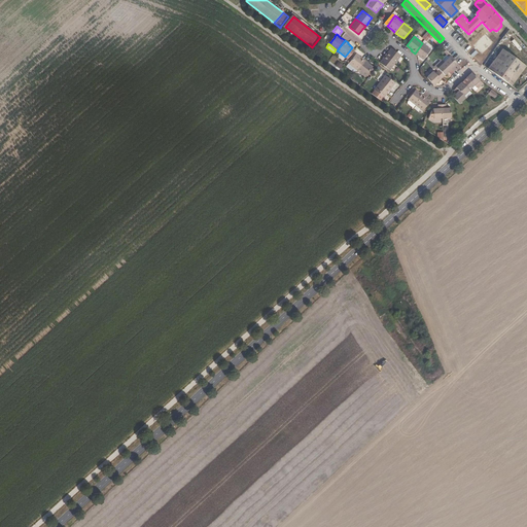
[(422,43),(415,54),(418,56),(418,55),(423,59),(430,49),(422,43)]
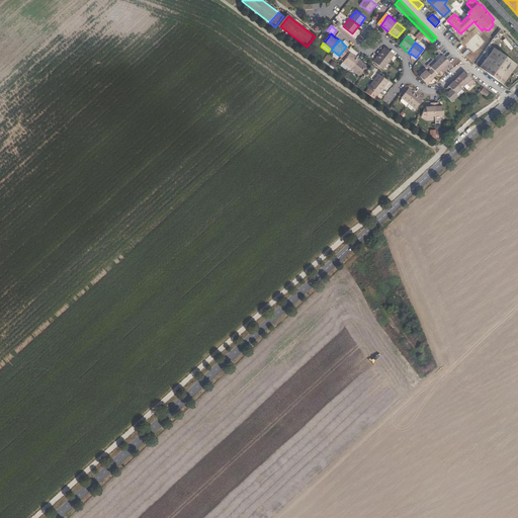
[(343,51),(339,56),(342,58),(349,49),(346,47),(343,51)]
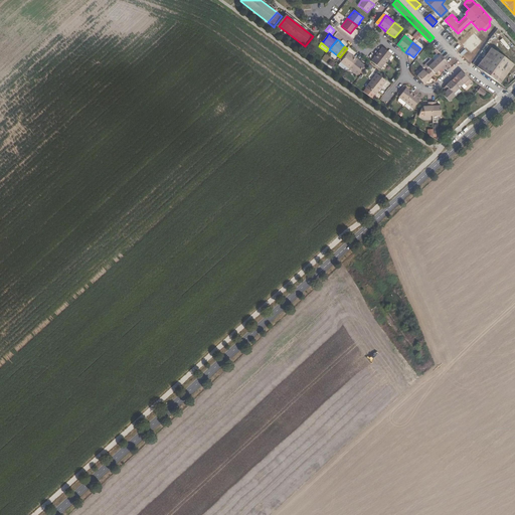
[(386,61),(391,54),(382,47),(380,50),(379,50),(376,54),(386,61)]
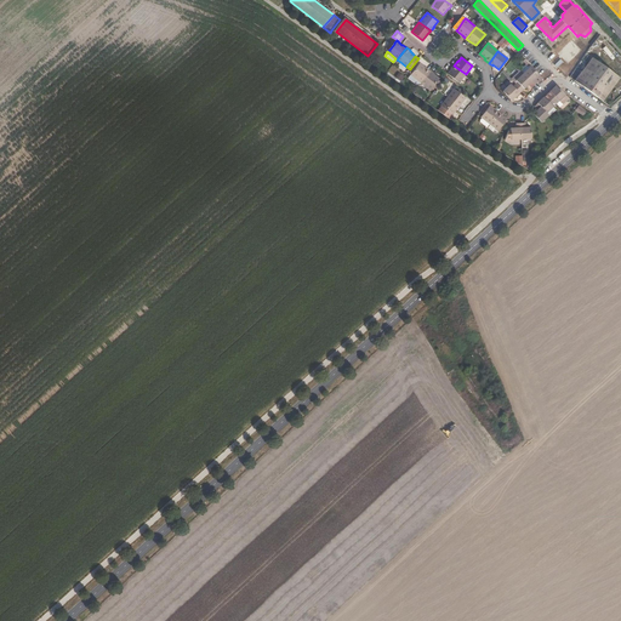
[(579,85),(597,98),(614,74),(597,62),(585,77),(579,85)]
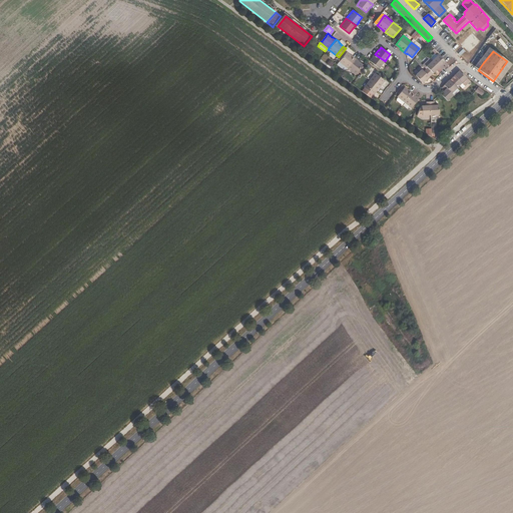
[(348,68),(356,58),(353,55),(352,56),(347,52),(346,53),(340,61),(341,62),(347,67),(348,68)]
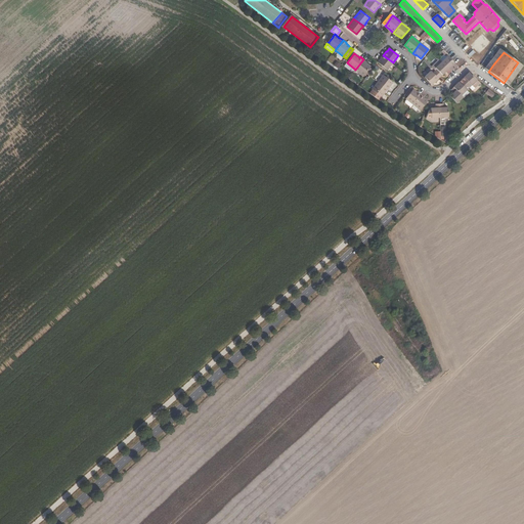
[(387,70),(393,62),(383,55),(381,58),(378,62),(387,70)]
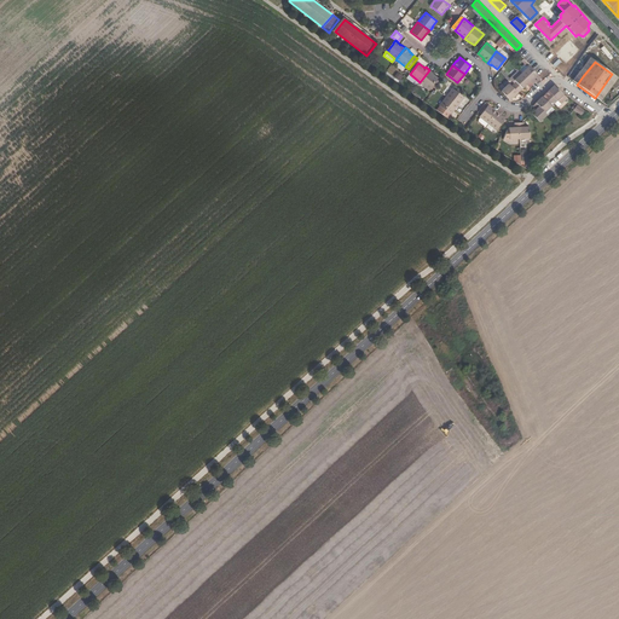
[(527,65),(520,73),(532,85),(534,82),(536,82),(539,79),(536,74),(527,65)]
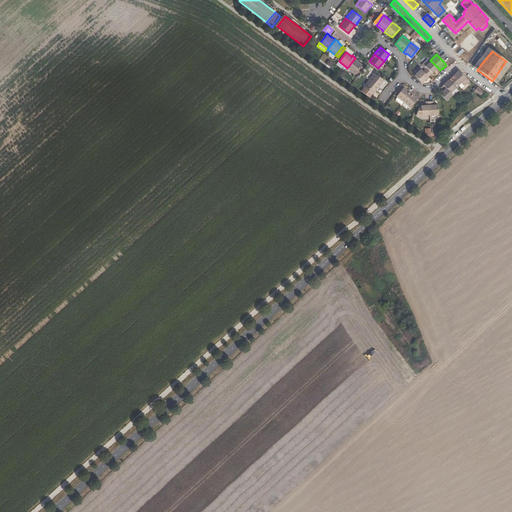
[(358,60),(355,58),(347,68),(355,74),(356,73),(361,66),(362,65),(357,61),(358,60)]
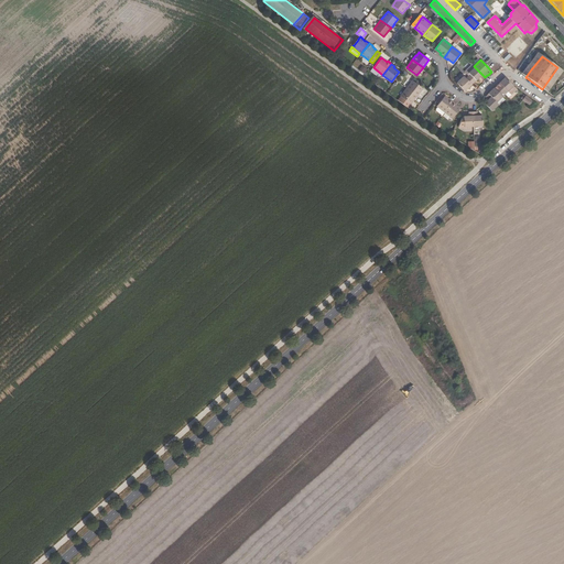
[(472,64),(463,72),(466,76),(473,83),(475,80),(477,78),(478,77),(481,80),(485,77),(474,66),(472,64)]
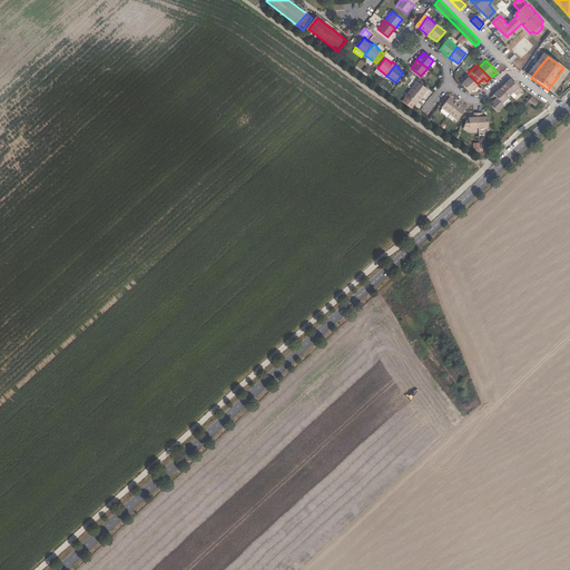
[(385,75),(379,69),(375,72),(382,78),(385,75)]
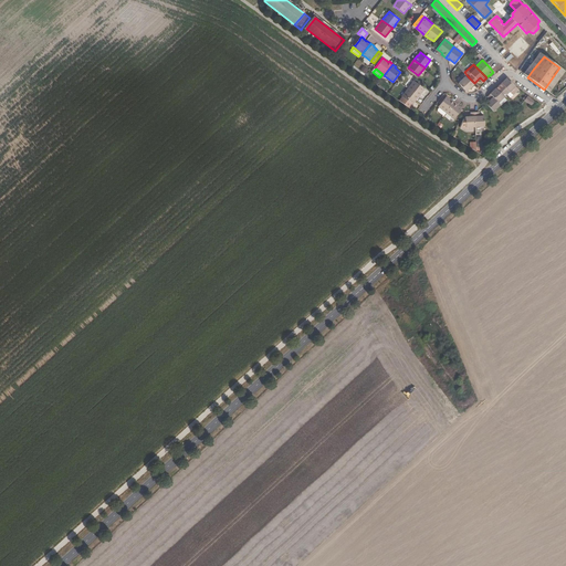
[(464,92),(472,85),(474,83),(468,76),(465,79),(463,75),(457,83),(464,92)]
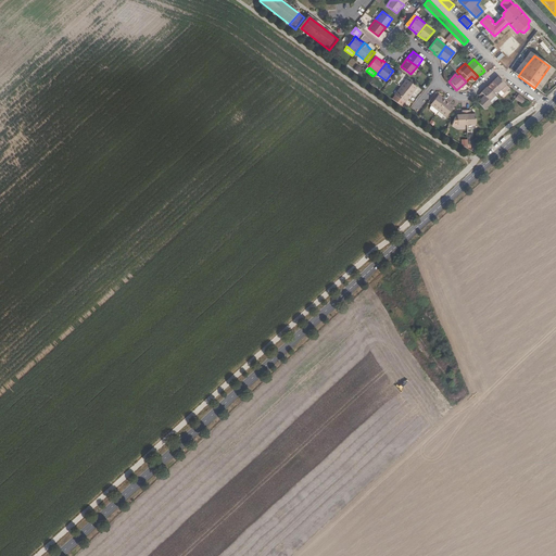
[(496,76),(489,85),(497,93),(500,97),(508,88),(496,76)]
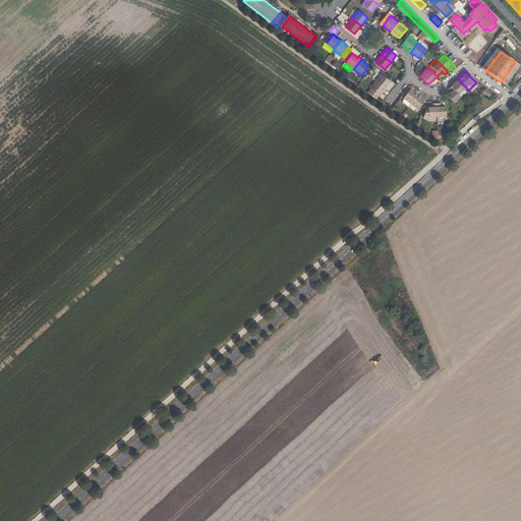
[(375,81),(385,90),(388,87),(387,85),(391,81),(382,74),(375,81)]
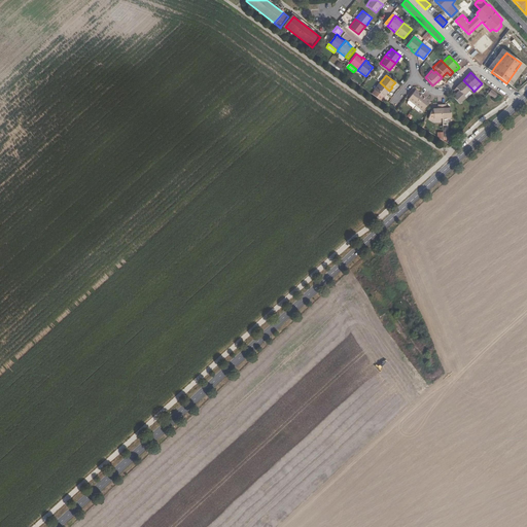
[(463,80),(455,88),(465,98),(466,99),(471,94),(468,91),(471,89),(463,80)]
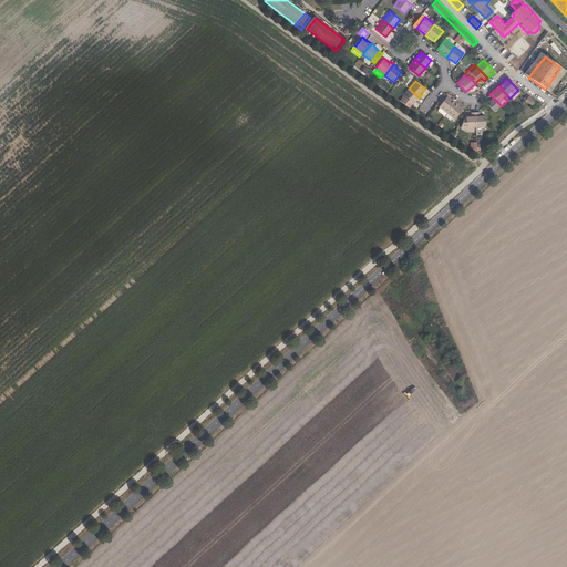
[(416,101),(419,98),(409,89),(403,96),(403,98),(411,104),(412,104),(415,101),(416,101)]
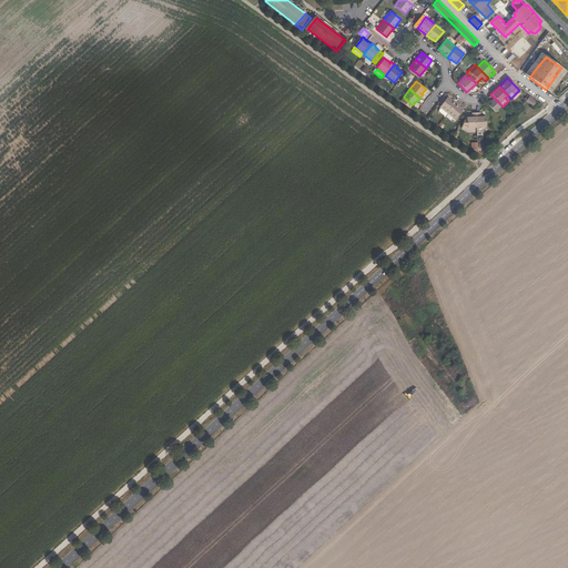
[(490,94),(487,98),(490,100),(486,104),(494,112),(501,105),(490,94)]
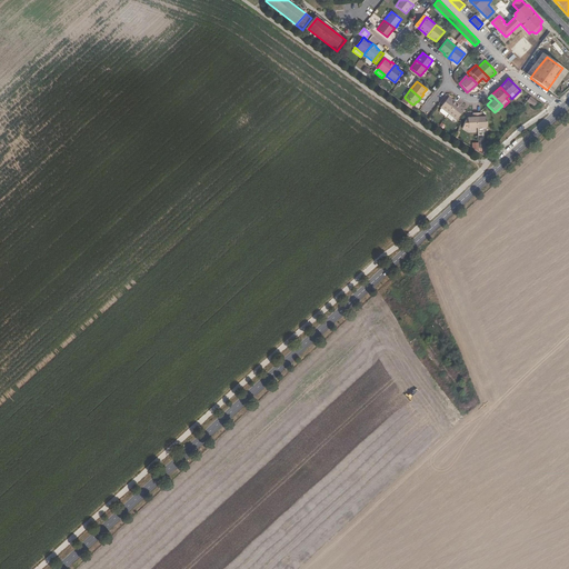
[(456,102),(452,100),(448,97),(446,98),(441,105),(439,107),(441,108),(448,113),(456,102)]
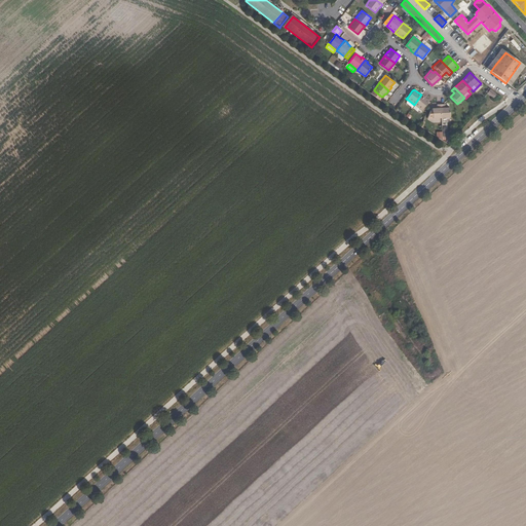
[(421,95),(414,105),(420,110),(422,108),(426,102),(427,101),(424,98),(421,95)]
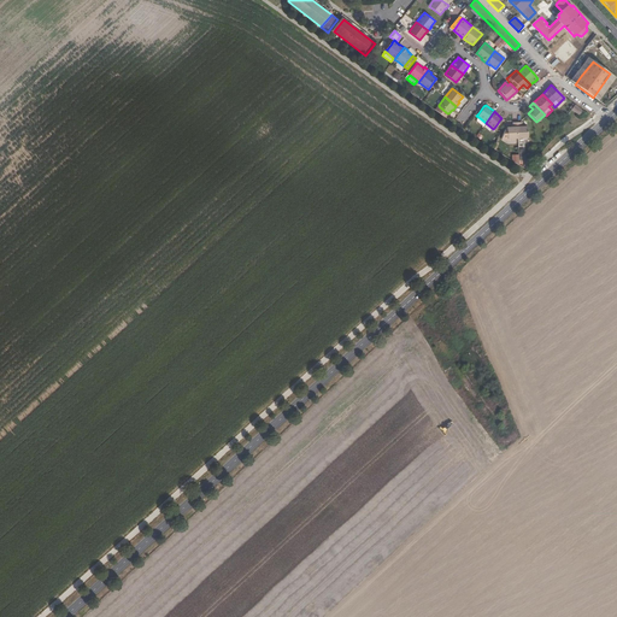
[(506,140),(517,140),(516,122),(512,122),(512,124),(510,124),(510,127),(506,127),(506,140)]
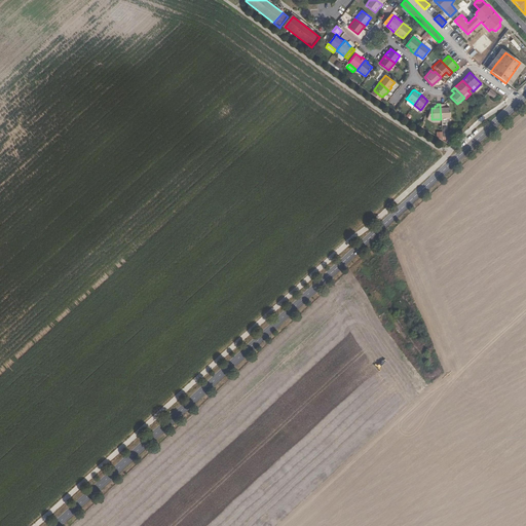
[(440,104),(441,119),(449,118),(449,108),(444,108),(444,104),(443,104),(440,104)]
